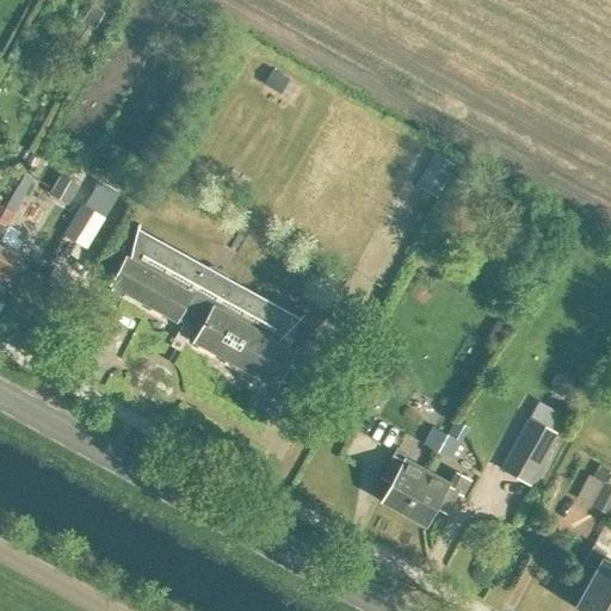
[(96,30),(105,13),(92,6),(82,23),(96,30)]
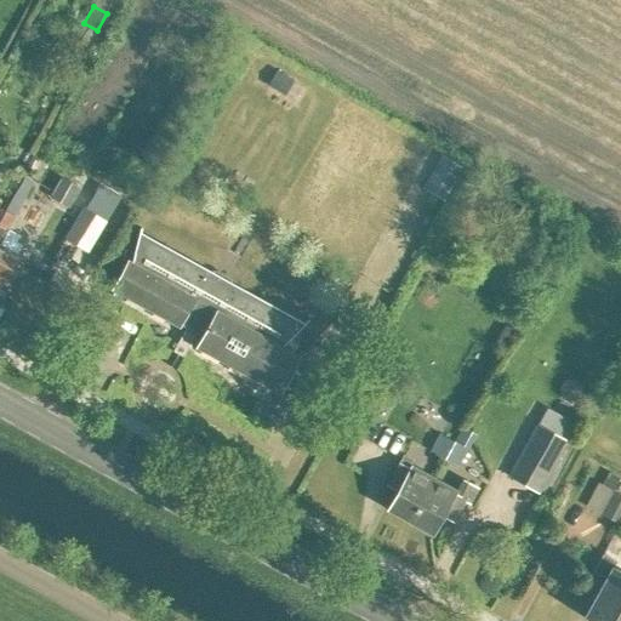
[(420,189),(443,201),(461,169),(439,157),(420,189)]
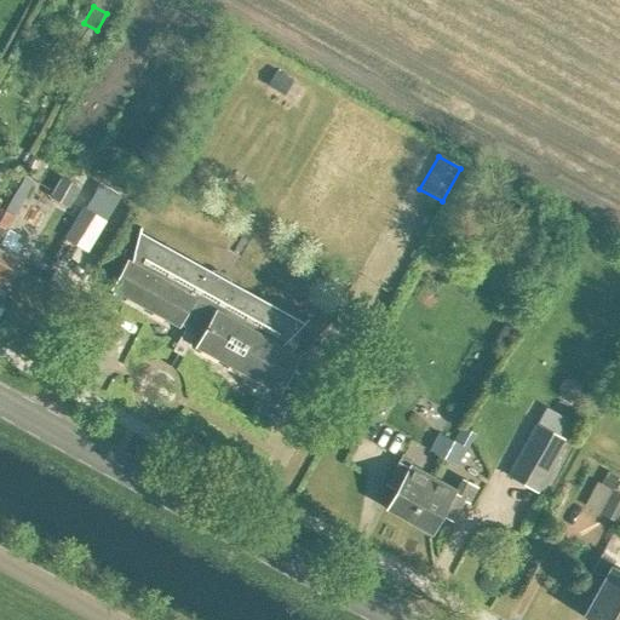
[(103,174),(82,210),(80,208),(62,240),(89,253),(104,223),(126,188),(103,174)]
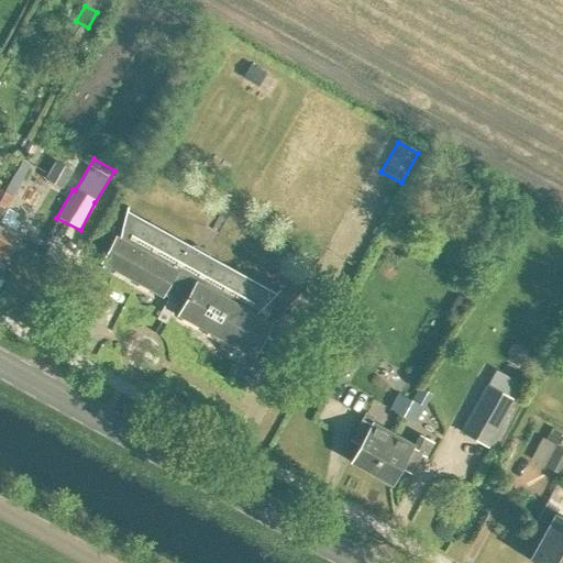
[(43,180),(58,189),(68,173),(53,164),(43,180)]
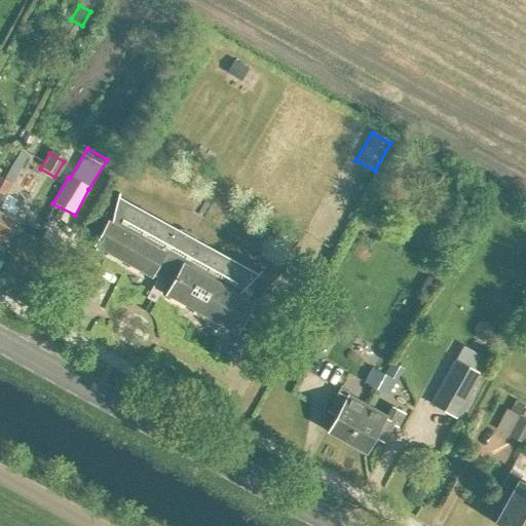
[(0,210),(0,202),(10,183),(1,178),(0,179),(0,249),(1,250),(7,240),(4,238),(15,219),(0,210)]
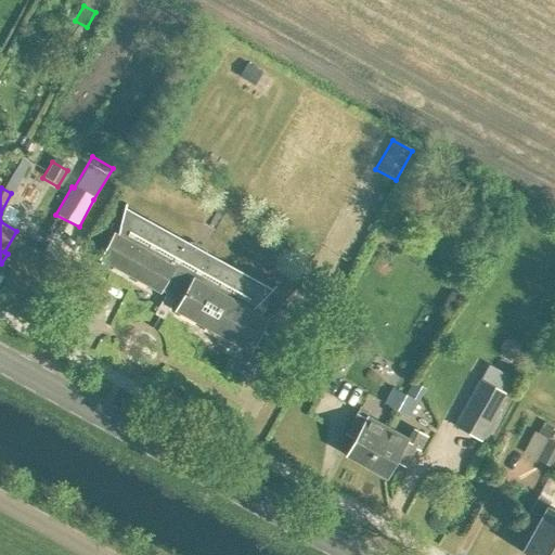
[(125,203),(116,235),(112,233),(98,261),(155,294),(172,304),(169,311),(248,355),(249,352),(268,362),(286,330),(252,311),(275,287),(274,286),(271,289),(125,207),(126,204),(125,203)]
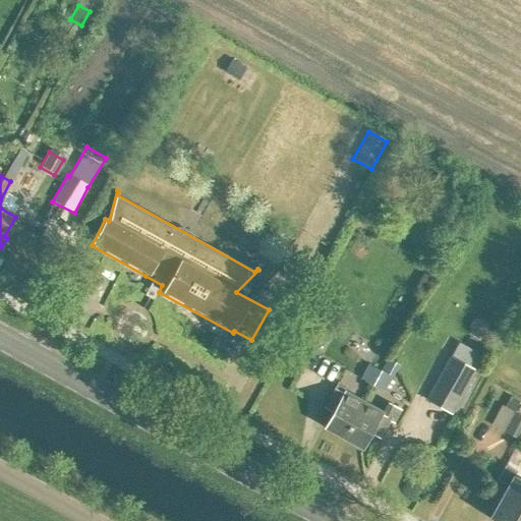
[(476,371),(450,356),(424,401),(452,415),(476,371)]
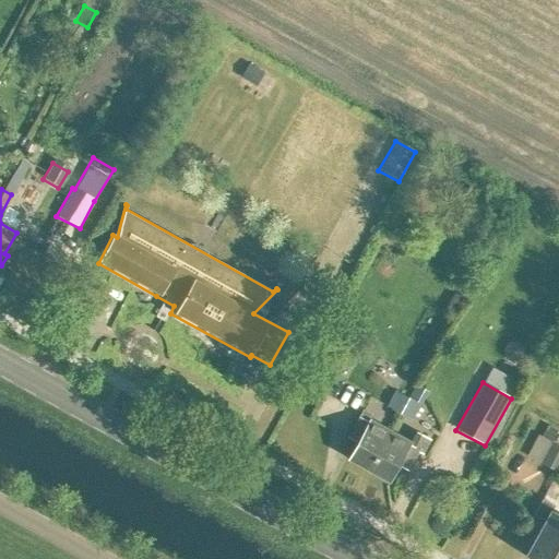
[(413,385),(406,397),(399,415),(411,420),(425,391),(413,385)]
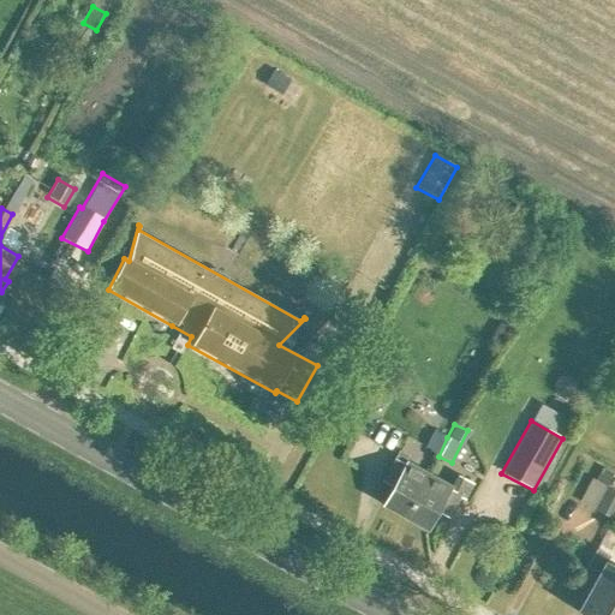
[(439,457),(447,437),(431,430),(423,449),(439,457)]
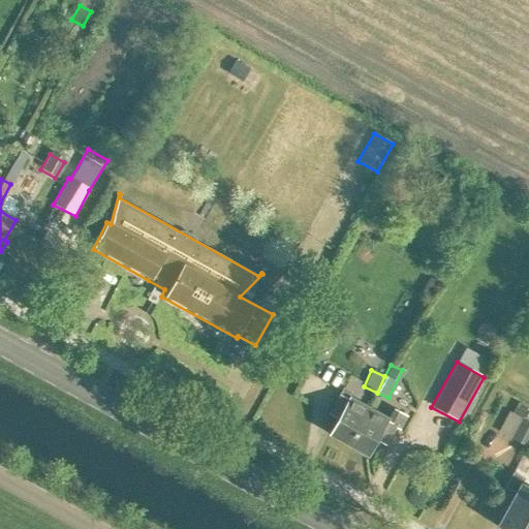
[(328,435),(348,446),(369,410),(347,398),(349,394),(341,389),(327,415),(336,419),(328,435)]
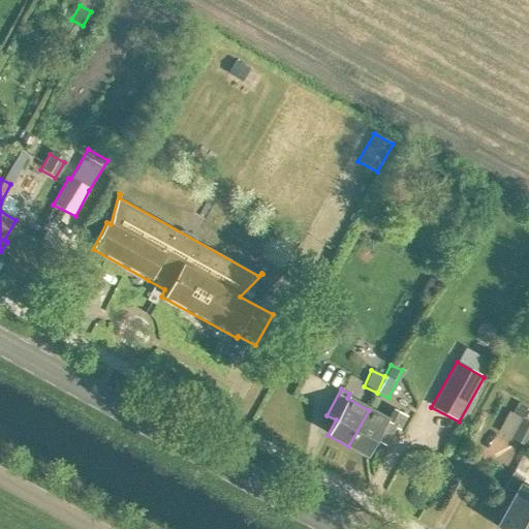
[(528,440),(528,424),(521,419),(527,407),(518,403),(512,413),(508,412),(498,433),(526,446),(528,440)]
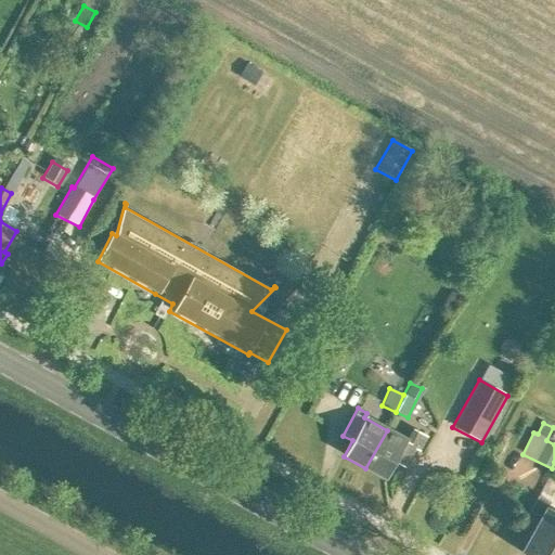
[(387,430),(365,468),(385,479),(394,463),(402,468),(413,448),(420,451),(427,437),(411,428),(404,440),(387,430)]
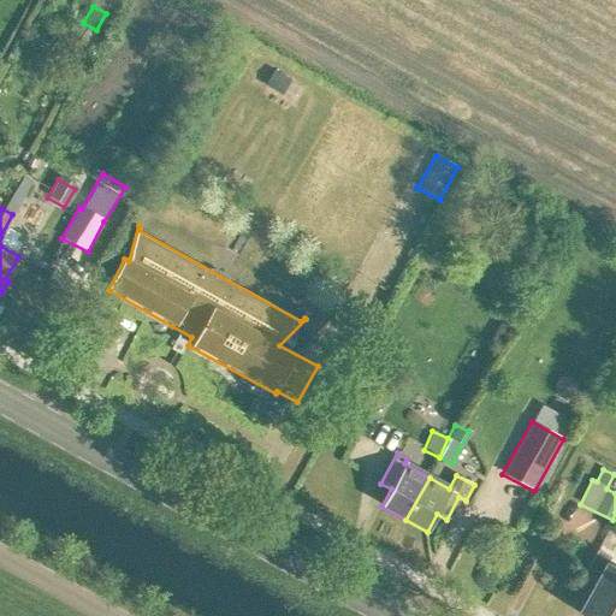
[(615,615),(615,569),(605,563),(609,557),(596,550),(582,574),(594,580),(576,614),(581,615),(615,615)]
